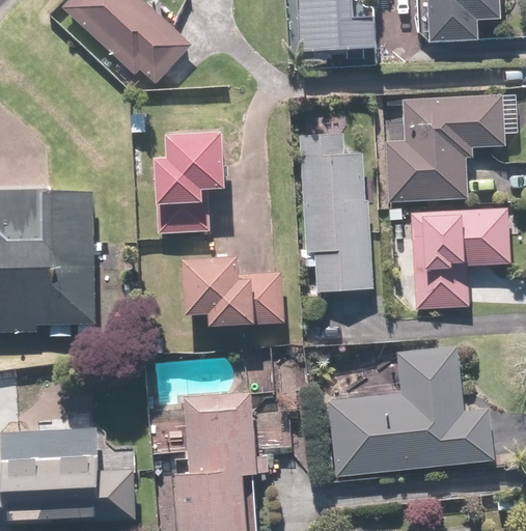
[(192,45),(143,0),(65,0),(62,5),(70,11),(66,15),(134,77),(141,70),(156,84),(192,45)]
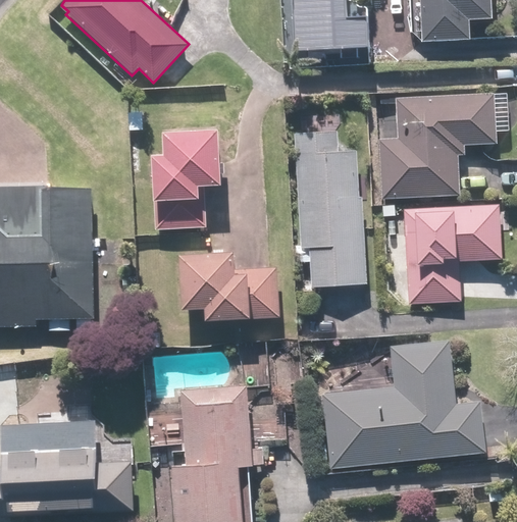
[(296,0),(299,49),(371,47),(370,18),(352,18),(351,0),(296,0)]
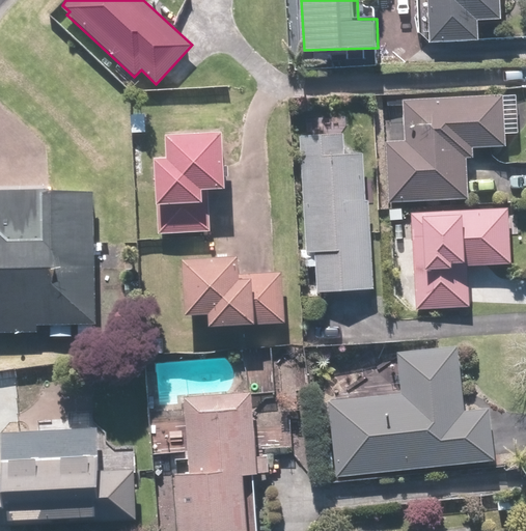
[(427,0),(430,42),(480,39),(479,18),(504,18),(503,0),(427,0)]
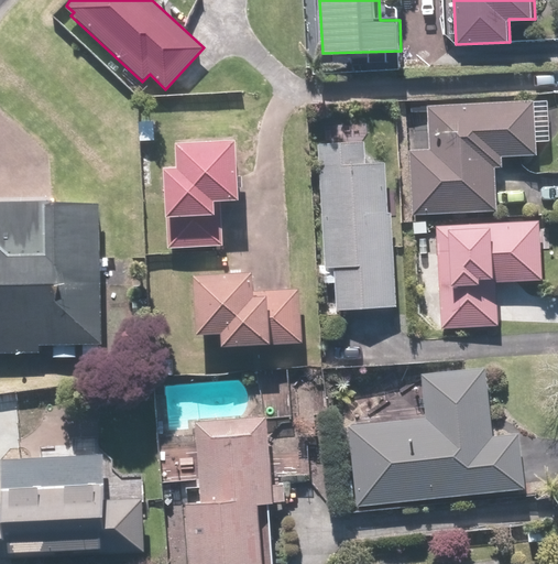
[(533,102),(425,102),(425,148),(407,148),(407,214),(495,214),(495,167),(501,167),(501,156),(533,156),(533,102)]
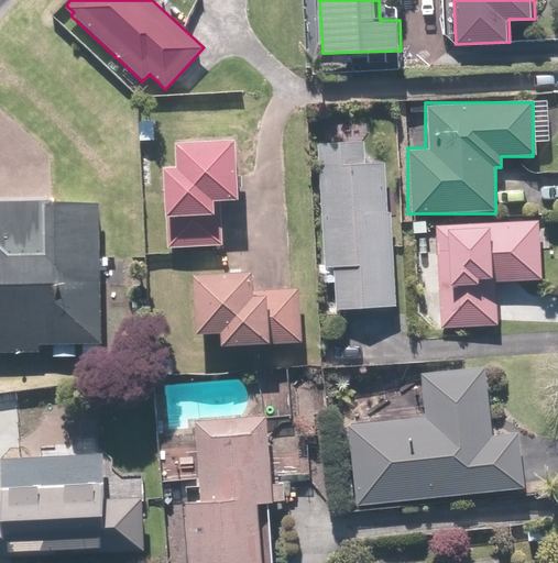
[(364,128),(319,129),(323,266),(332,266),(334,308),(394,306),(391,210),(389,210),(387,161),(365,161),(364,128)]
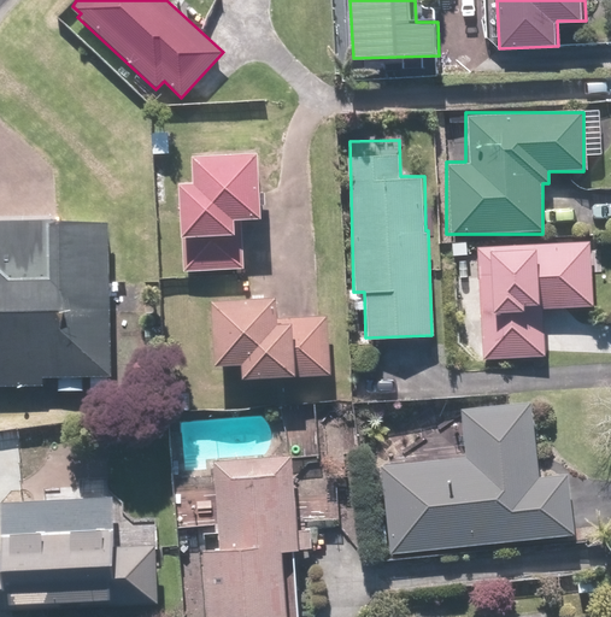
[(198,181),(181,181),(182,272),(244,271),(242,217),(266,217),(266,156),(198,157),(198,181)]
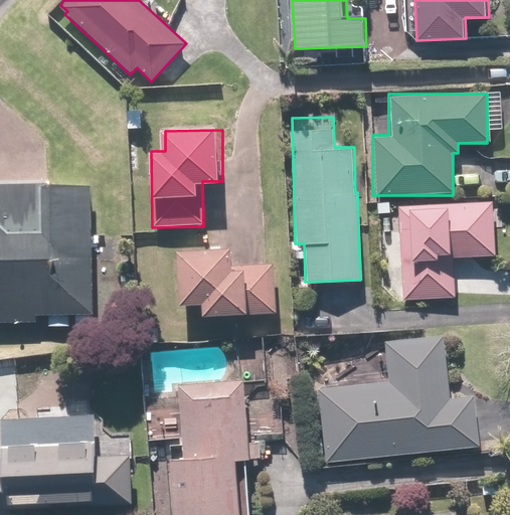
[(93,184),(0,187),(0,317),(99,313),(93,184)]
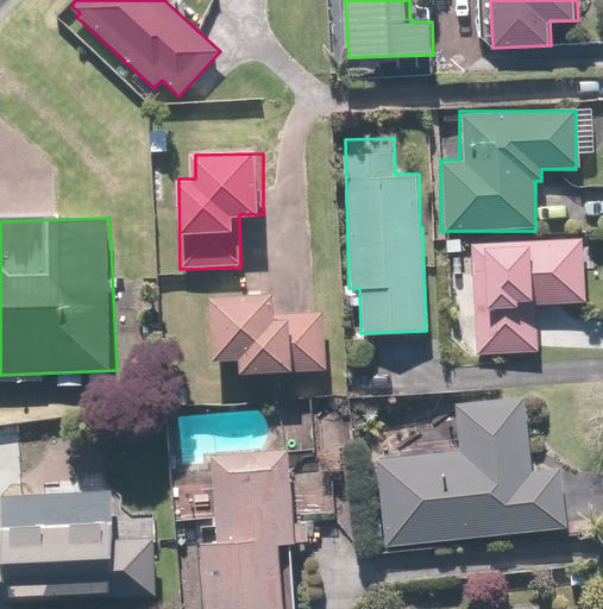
[(584,239),(471,242),(473,355),(538,353),(536,302),(585,301),(584,239)]
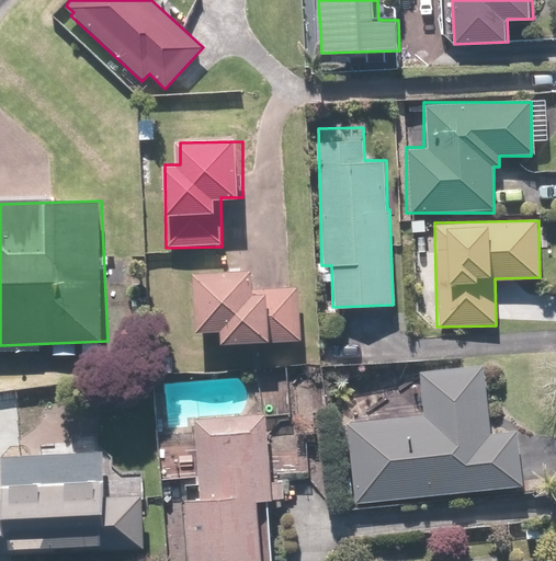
[(257,270),(200,272),(201,330),(225,330),(225,343),(302,341),(301,289),(260,290),(260,283),(257,283),(257,270)]
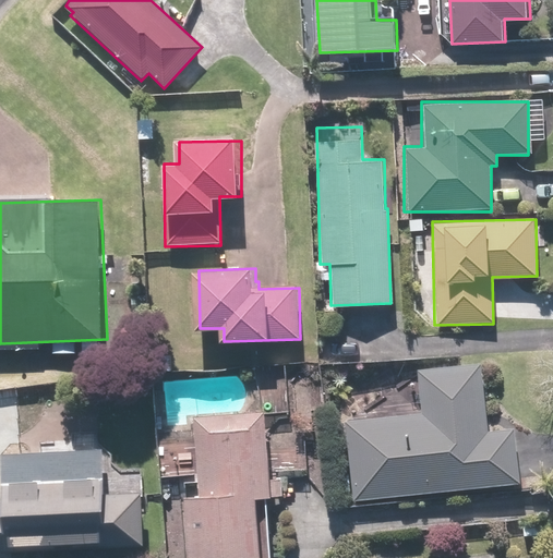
[(345,421),(352,500),(520,485),(515,428),(489,432),(482,362),(418,367),(422,413),(345,421)]
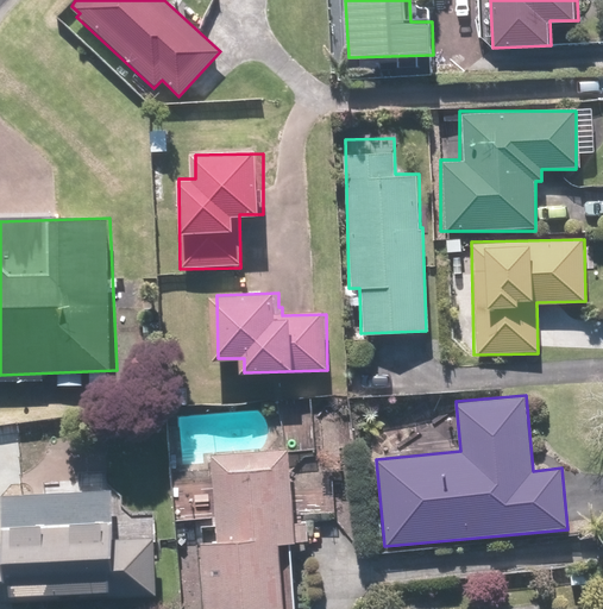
[(290,453),(214,458),(218,534),(206,534),(209,608),(289,608),(286,539),(295,538),(290,453)]
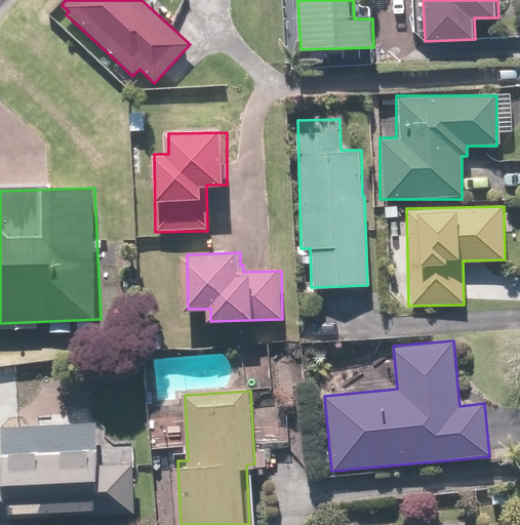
[(0,518),(134,516),(133,442),(101,442),(100,423),(1,425),(1,467),(0,467),(0,518)]
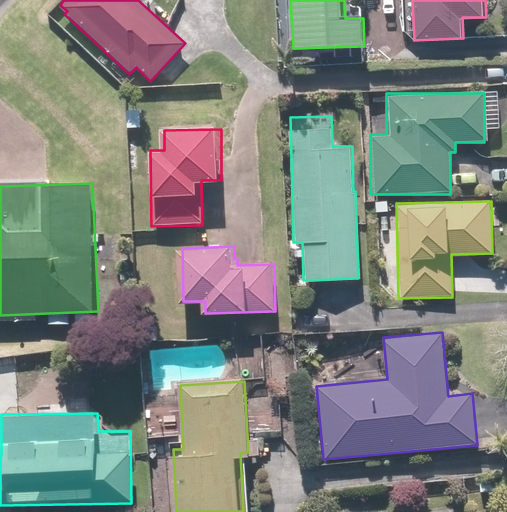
All buildings are outlined.
